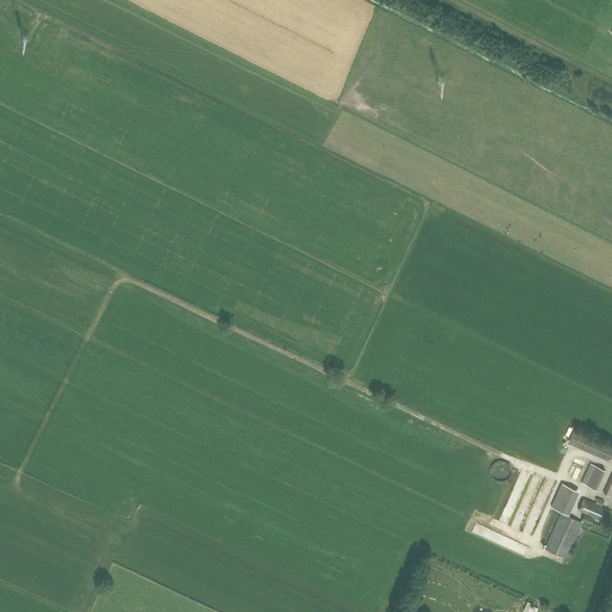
[(611,453),(611,446),(574,430),(568,442),(609,460),(611,453)]
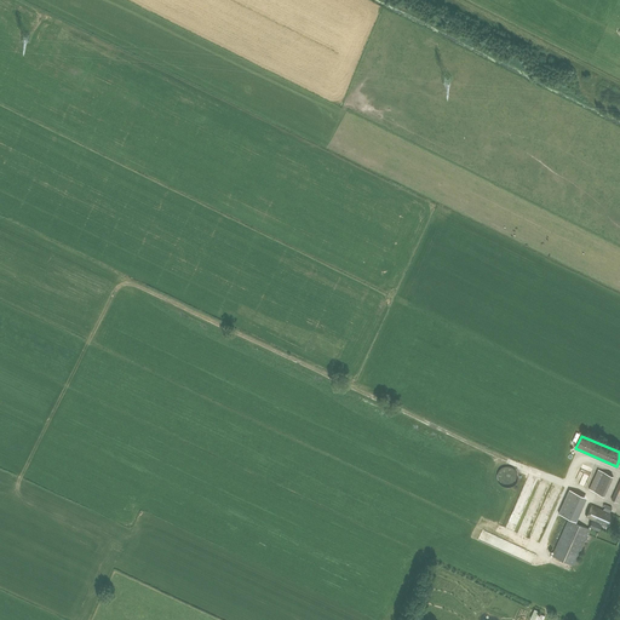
[(604,495),(613,476),(598,469),(589,488),(604,495)]
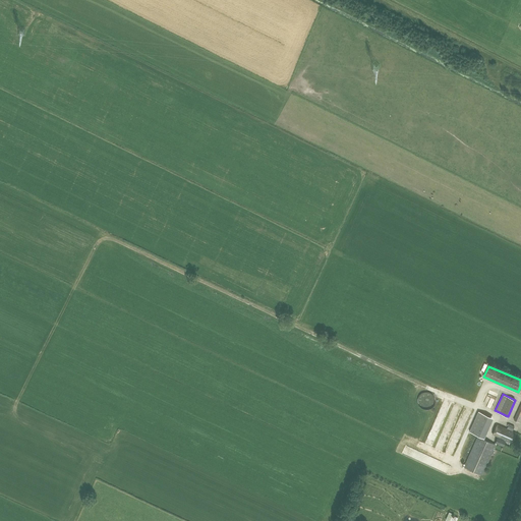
[(477,410),(469,430),(483,437),(493,416),(477,410)]
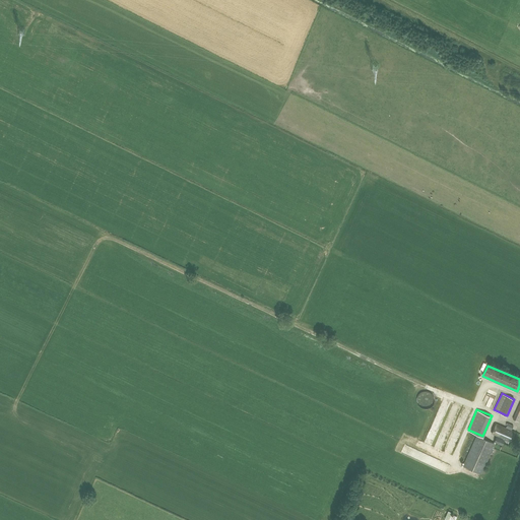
[(458,417),(450,441),(456,443),(464,419),(458,417)]
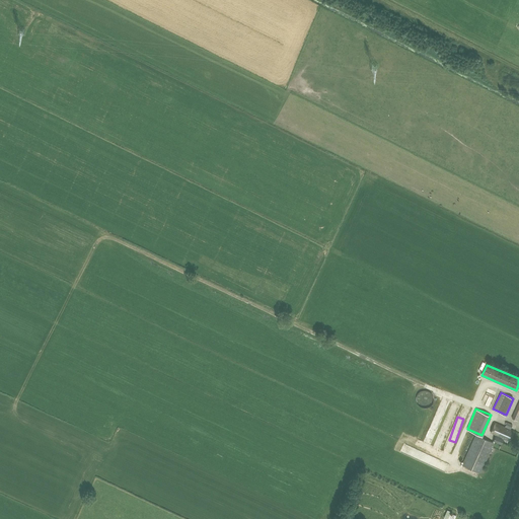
[(439,422),(432,419),(421,442),(428,446),(439,422)]
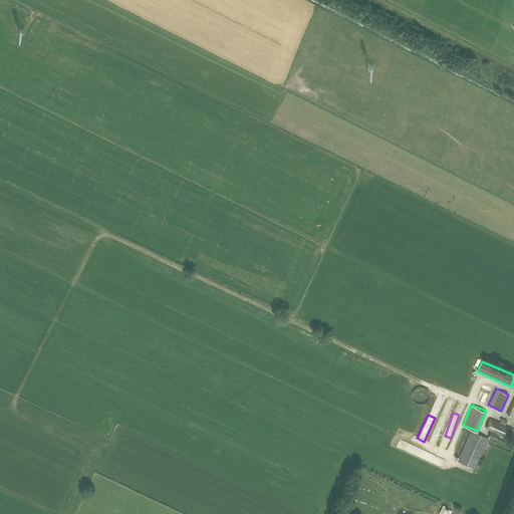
[(505,425),(500,423),(491,419),(486,428),(504,437),(508,427),(505,425)]
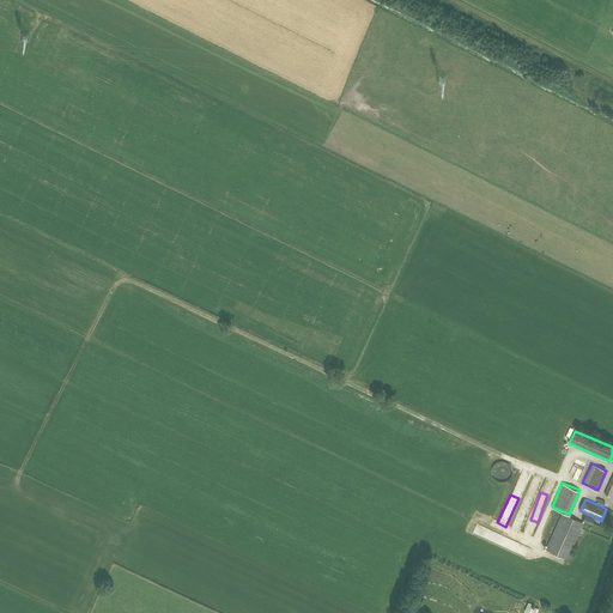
[(559,511),(545,548),(566,557),(580,526),(588,529),(592,520),(582,516),(581,520),(559,511)]
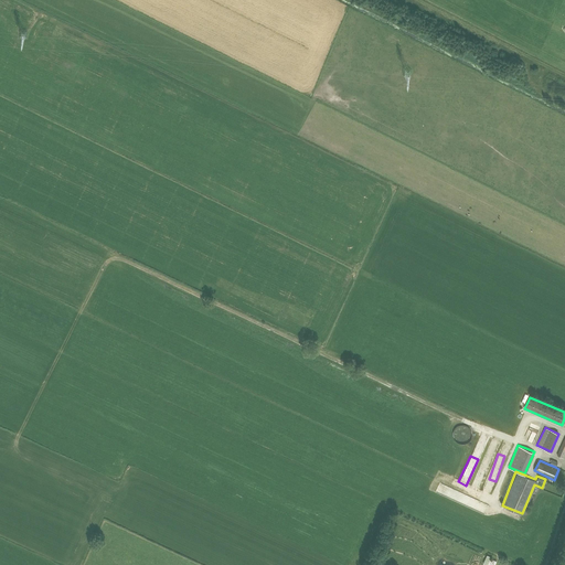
[(489,553),(484,561),(492,564),(496,564),(499,558),(489,553)]
